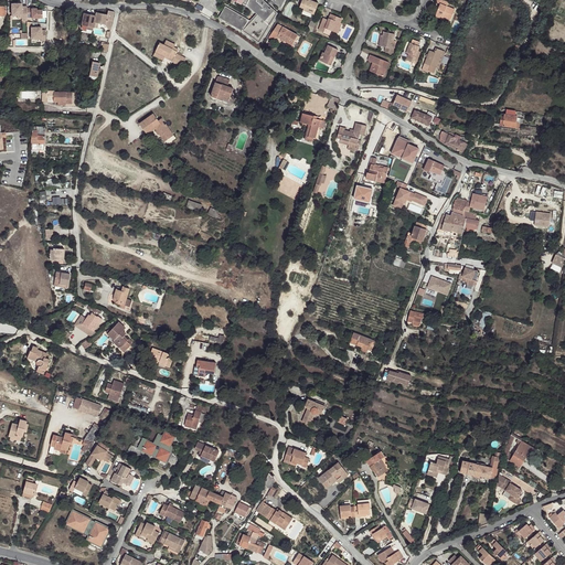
[(236,0),(247,4),(256,13),(251,21),(225,7),(219,18),(243,31),(259,44),(278,13),(263,0),(272,0),(280,8),(285,0),(236,0)]
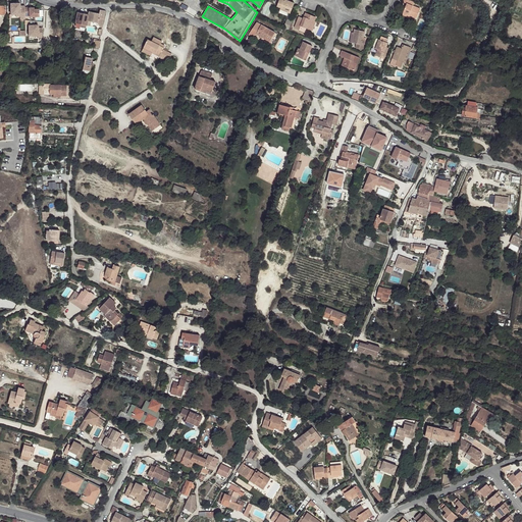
[(295,3),(285,0),(279,0),(277,6),(280,8),(280,9),(291,13),(295,3)]
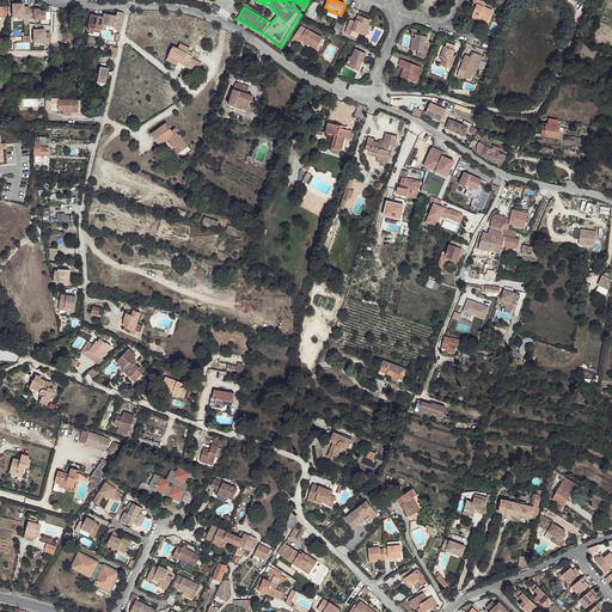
[(485,2),(478,0),(473,0),(473,2),(477,4),(472,16),(482,19),(488,22),(493,11),(484,7),(485,2)]
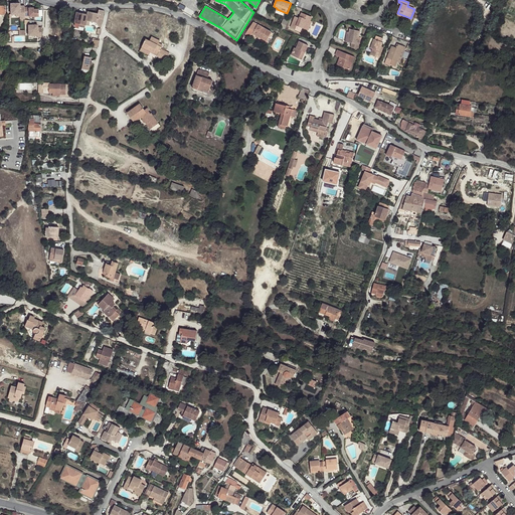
[(20,3),(10,3),(11,14),(15,14),(20,14),(20,16),(20,19),(25,19),(25,16),(24,7),(24,6),(20,6),(20,3)]
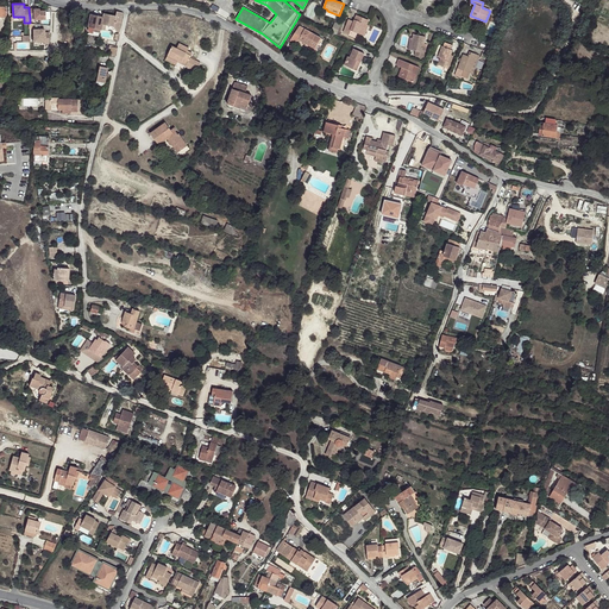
[(29,8),(30,19),(35,19),(35,20),(46,19),(45,11),(39,11),(39,10),(33,10),(33,8),(29,8)]
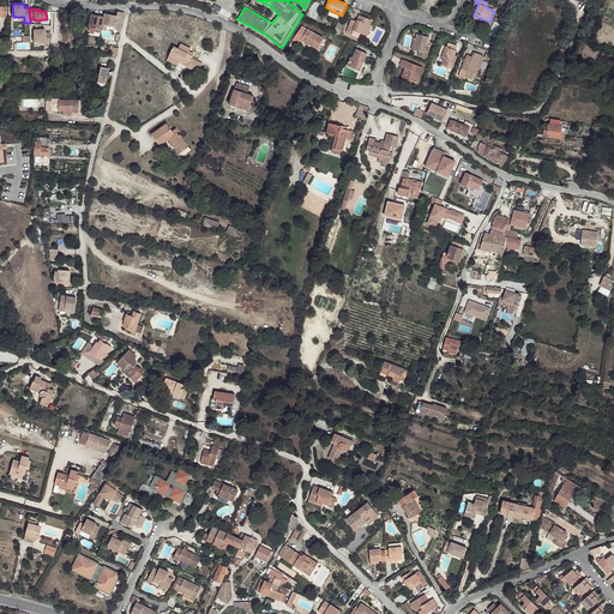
[(104,18),(91,14),(89,30),(90,34),(94,34),(94,31),(101,32),(102,30),(103,25),(115,28),(118,31),(120,32),(125,13),(118,11),(116,16),(104,13),(104,18)]
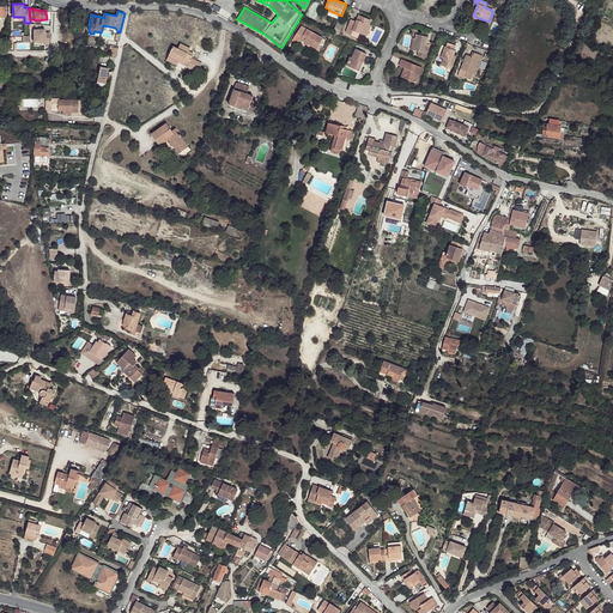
[(371,20),(359,16),(356,22),(356,24),(350,23),(346,32),(351,35),(351,36),(358,38),(359,34),(365,36),(369,25),(371,20)]
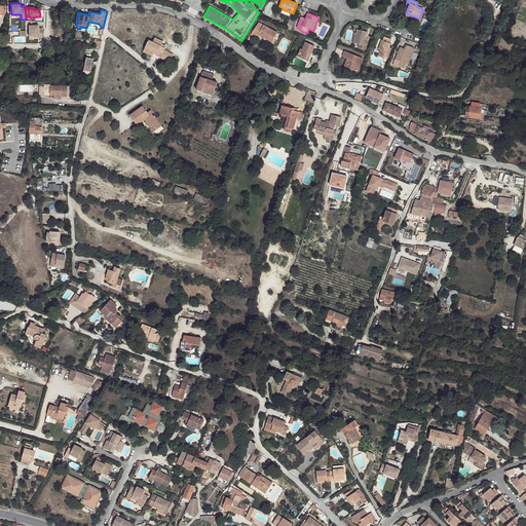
[(293,28),(295,22),(290,20),(286,29),(291,31),(293,28)]
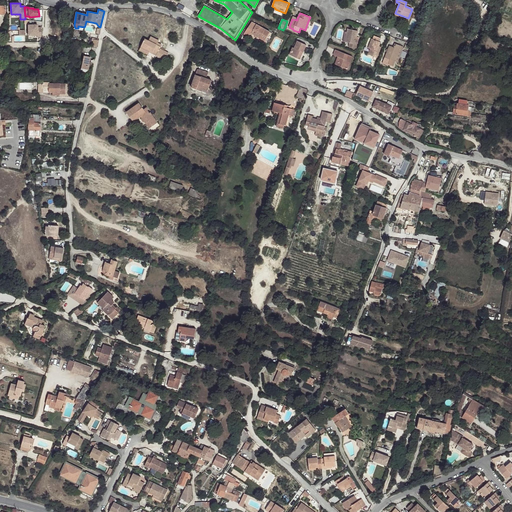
[(265,41),(270,32),(252,21),(244,34),(249,37),(251,33),(261,39),(265,41)]
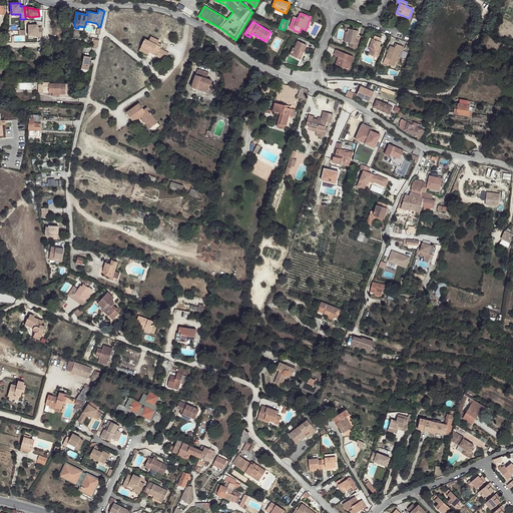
[(37,25),(28,25),(29,35),(37,35),(38,37),(41,37),(41,27),(37,27),(37,25)]
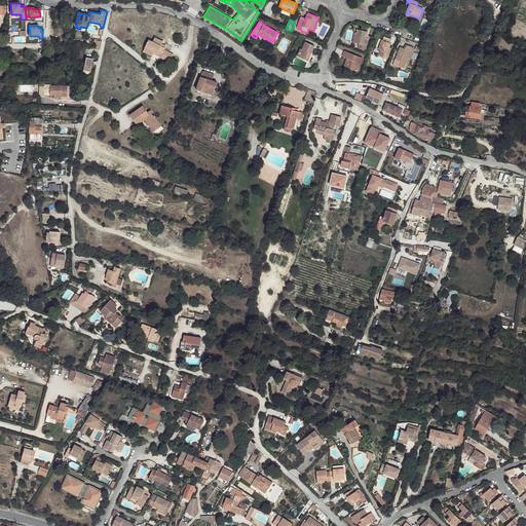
[(368,32),(358,30),(357,33),(354,43),(359,44),(359,48),(366,49),(367,45),(365,45),(366,38),(368,32)]
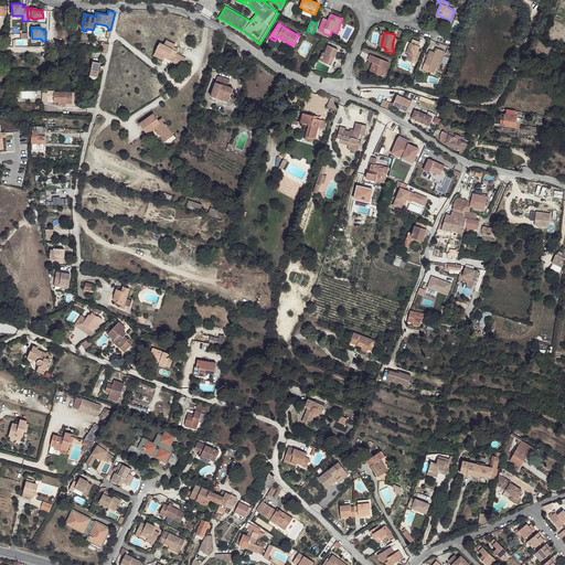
[(416,64),(419,54),(417,53),(418,51),(420,46),(418,46),(420,42),(413,40),(412,43),(411,43),(406,53),(408,54),(406,60),(416,64)]
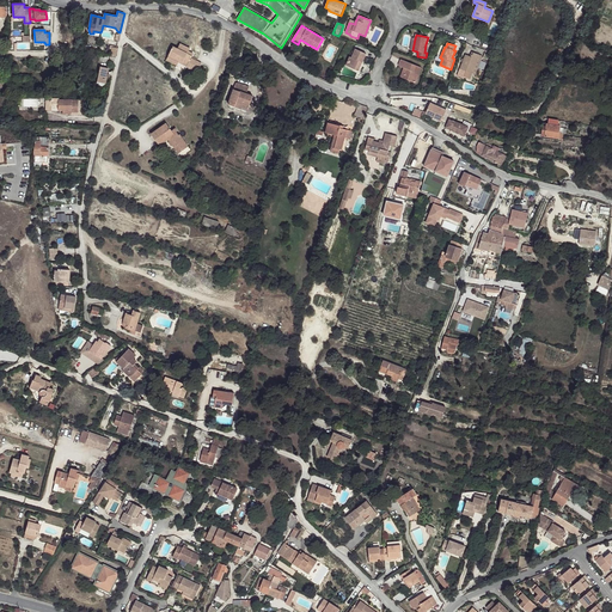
[(173,47),(169,57),(178,62),(179,61),(188,65),(187,67),(197,72),(202,63),(196,61),(197,60),(191,57),(193,54),(189,51),(190,49),(181,44),(178,49),(173,47)]
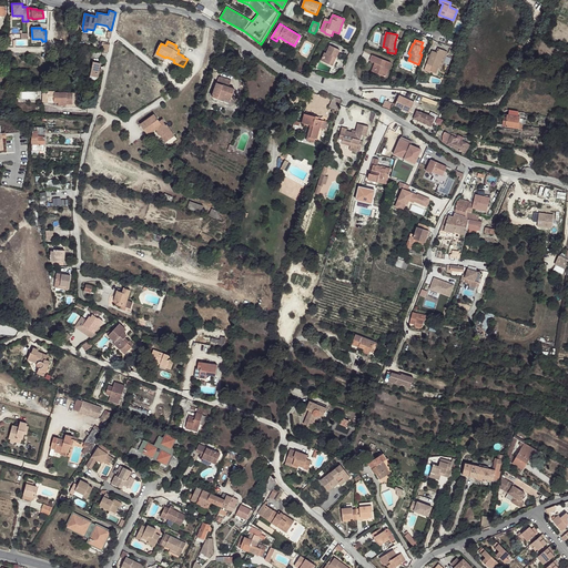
[(336,59),(341,50),(330,46),(326,53),(325,53),(321,61),(330,64),(333,57),(336,59)]
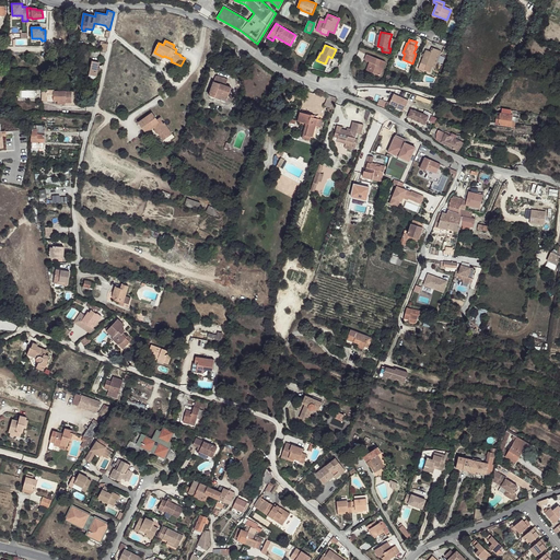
[(435,68),(442,51),(433,48),(432,53),(427,50),(424,54),(423,54),(422,56),(423,57),(421,62),(423,63),(422,65),(424,66),(424,67),(426,67),(424,70),(430,72),(432,67),(435,68)]
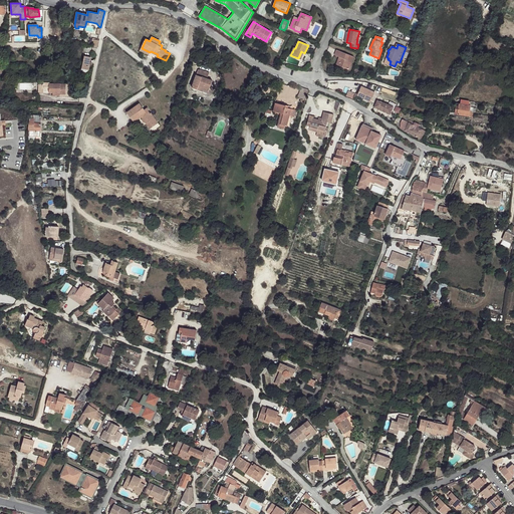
[(349,70),(354,57),(336,50),(334,55),(339,57),(340,57),(337,65),(349,70)]
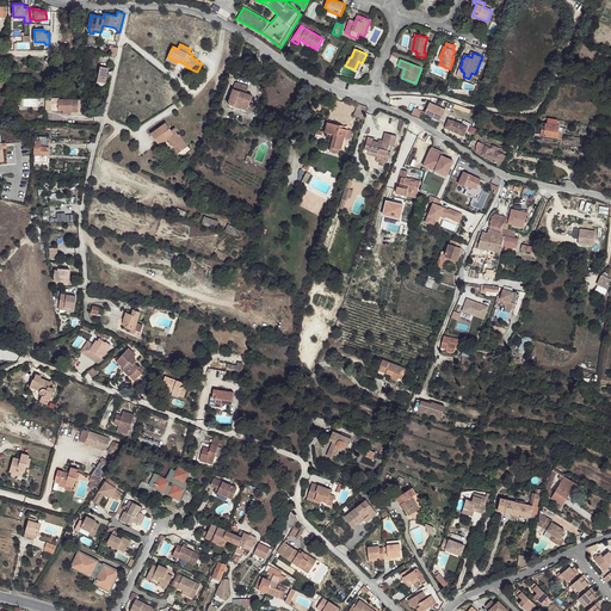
[(107,72),(107,68),(100,67),(97,82),(96,84),(97,85),(98,85),(102,86),(103,87),(104,86),(105,84),(106,76),(107,78),(109,76),(110,75),(110,74),(109,73),(109,72),(107,72)]
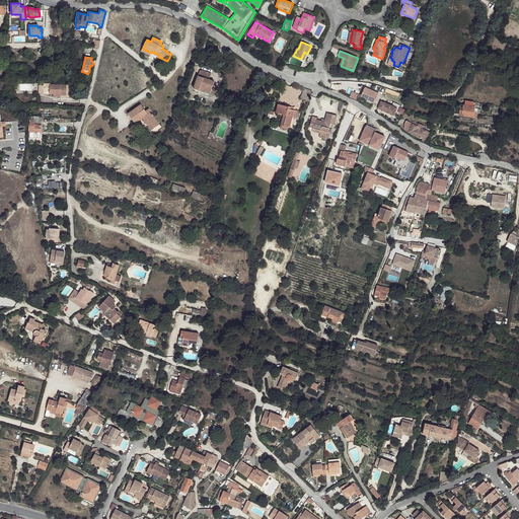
[(194,88),(200,90),(201,86),(211,90),(215,81),(198,75),(194,88)]
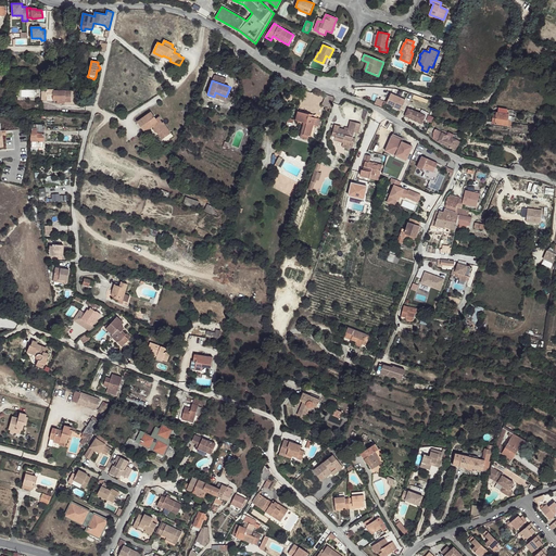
[(47,92),(41,92),(41,100),(57,101),(57,103),(60,103),(60,101),(64,101),(64,102),(71,102),(71,91),(53,91),(53,90),(47,90),(47,92)]
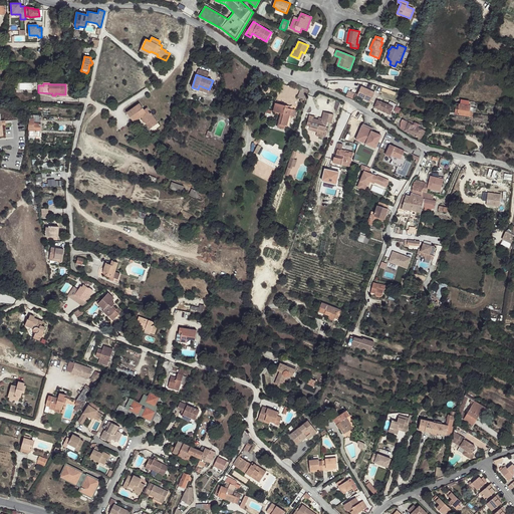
[(370,102),(374,92),(361,86),(357,95),(364,98),(363,99),(370,102)]
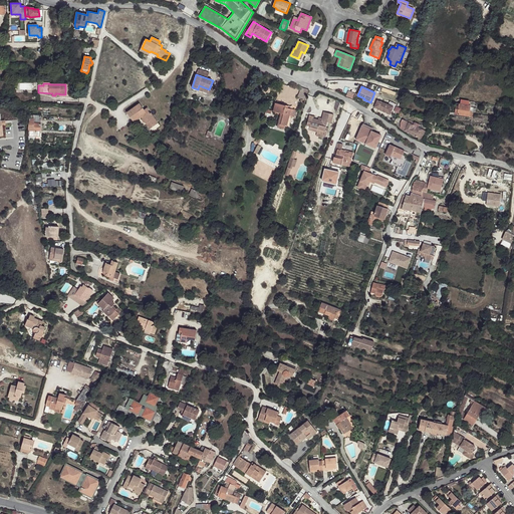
[(297,97),(305,100),(308,89),(301,87),(297,97)]
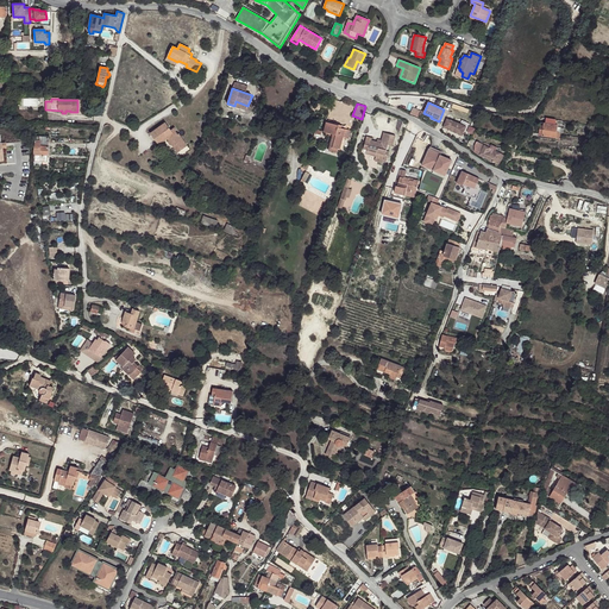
[(544,124),(544,125),(544,129),(540,127),(539,136),(559,138),(560,132),(557,132),(558,125),(556,125),(557,120),(546,118),(546,124),(544,124)]
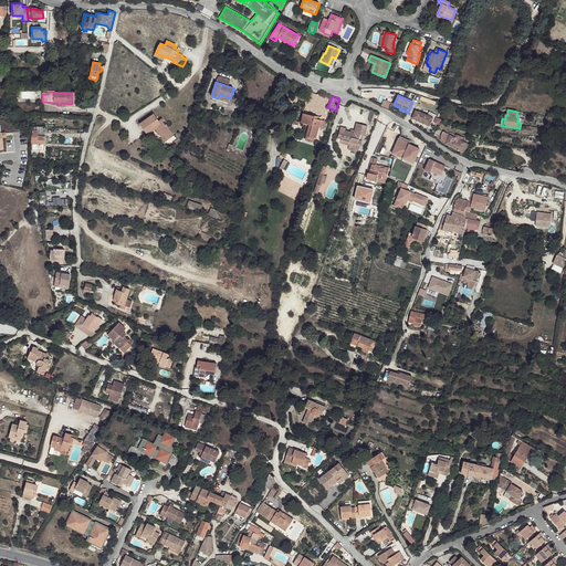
[(416,111),(412,118),(429,126),(433,117),(436,117),(437,115),(429,112),(428,115),(416,111)]
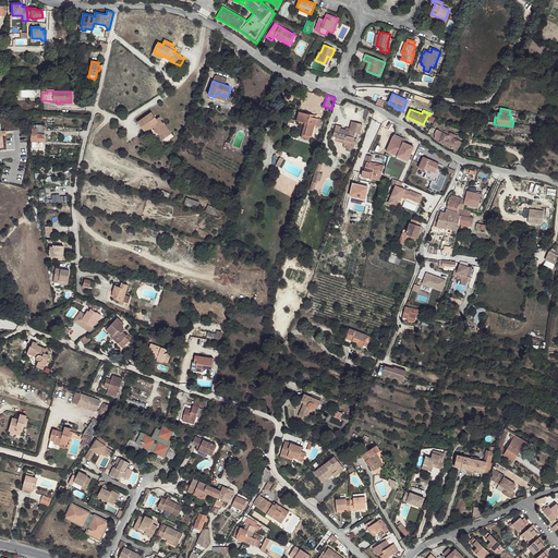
[(142,124),(141,125),(145,132),(153,125),(159,134),(161,132),(166,137),(172,134),(164,122),(162,123),(160,120),(161,120),(160,117),(157,119),(152,112),(140,121),(142,124)]
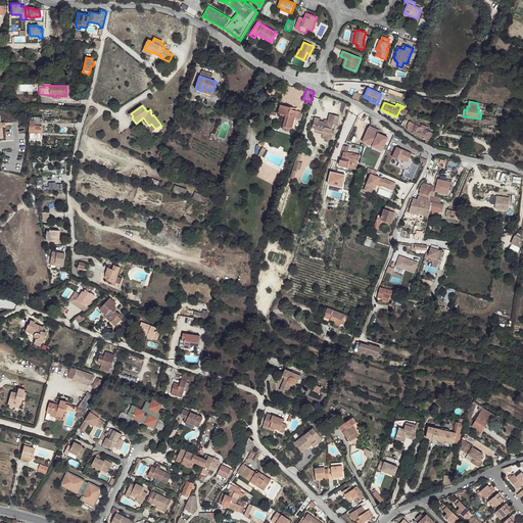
[(285,115),(288,115),(286,127),(290,128),(292,128),(295,117),(296,110),(290,109),(291,107),(280,105),(278,113),(285,115)]
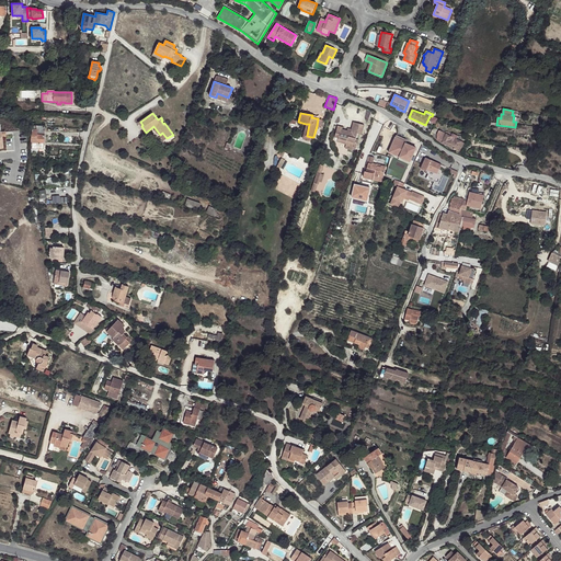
[(351,132),(347,130),(342,129),(343,127),(338,126),(335,137),(339,138),(338,141),(346,144),(345,148),(353,150),(354,148),(356,148),(358,141),(355,140),(356,139),(357,134),(362,135),(364,125),(354,122),(352,129),(351,132)]
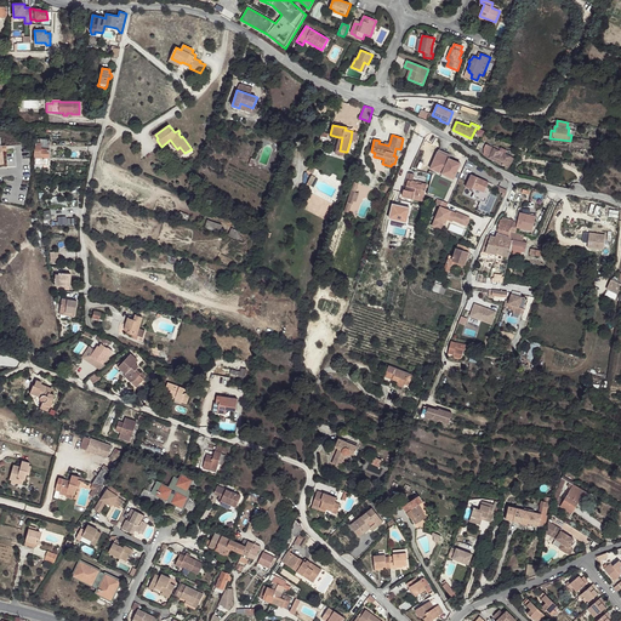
[(342,137),(339,137),(335,154),(343,155),(345,152),(340,151),(342,137)]
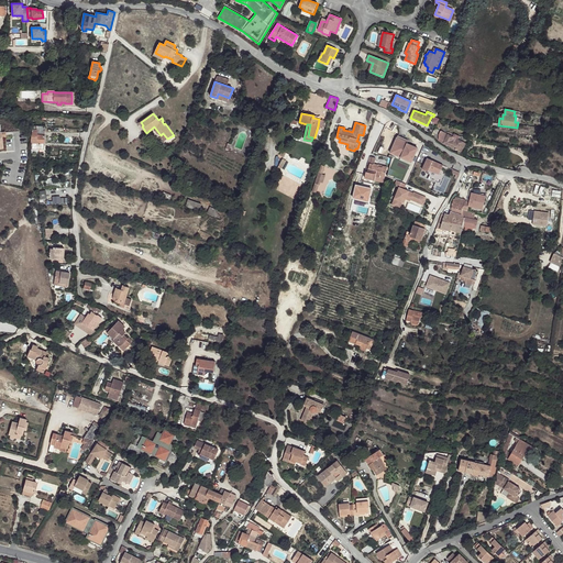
[(34,131),(32,131),(32,135),(31,135),(31,143),(31,148),(44,150),(44,127),(34,127),(34,131)]
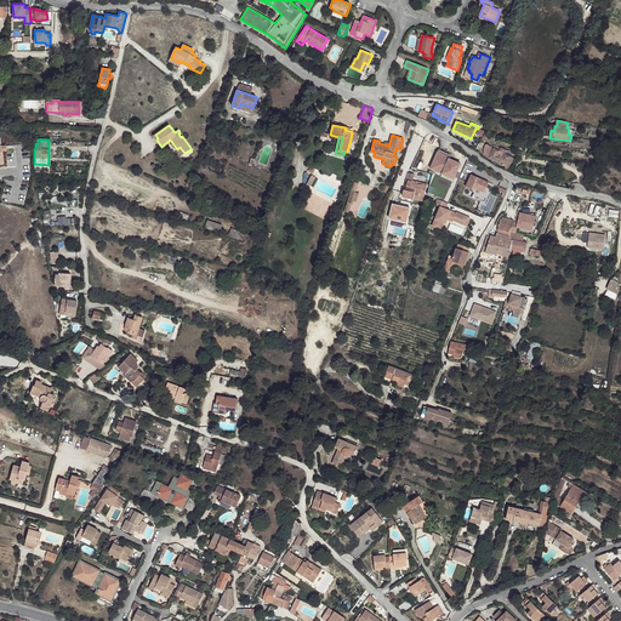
[(489,158),(502,164),(501,165),(503,166),(503,165),(506,166),(507,163),(511,164),(513,158),(511,157),(505,154),(507,151),(501,148),(500,151),(486,144),(484,148),(484,154),(489,158)]
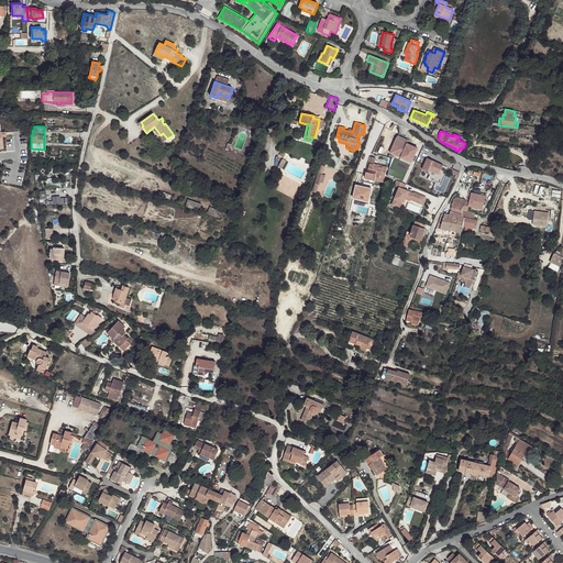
[(397,138),(390,151),(412,161),(418,148),(407,143),(407,142),(397,138)]
